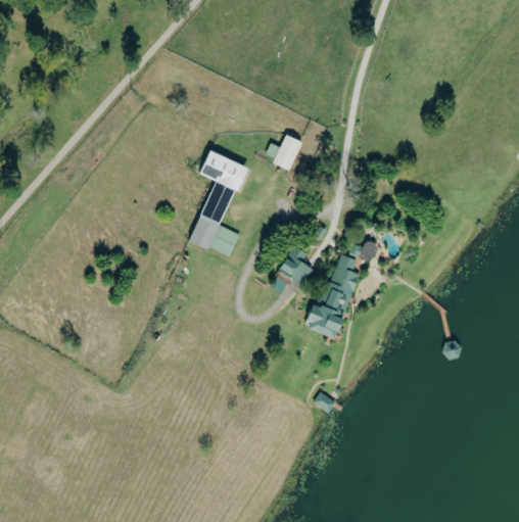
[(280,147),(270,143),(265,154),(274,158),(272,163),(289,171),(302,142),(286,135),(280,147)]
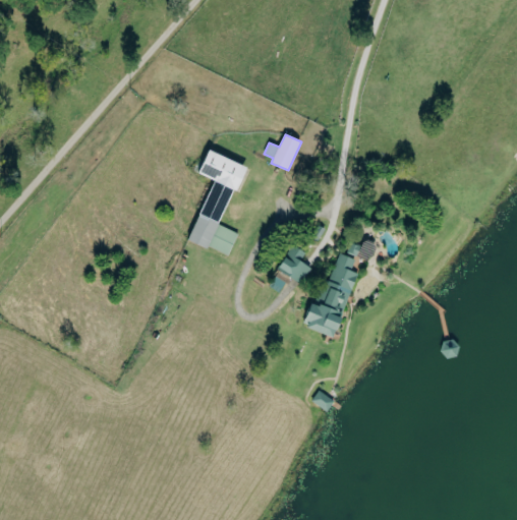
[(190,241),(228,256),(237,233),(222,227),(246,166),(208,151),(198,174),(215,180),(190,241)]
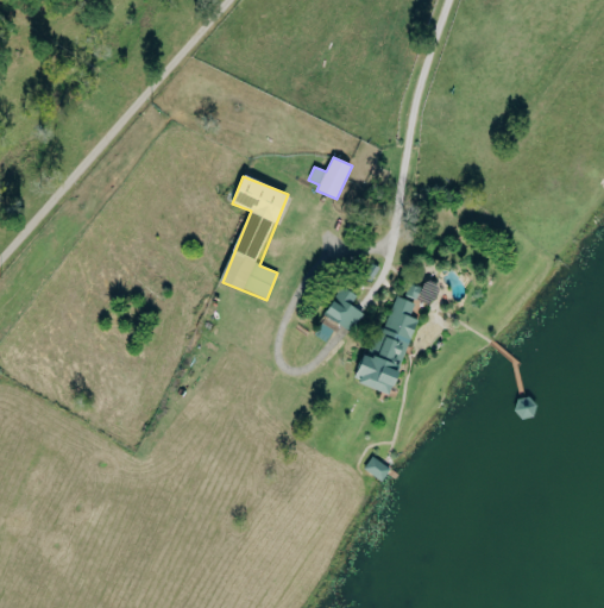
[(351,306),(356,294),(339,287),(316,337),(328,343),(337,325),(352,333),(363,311),(351,306)]
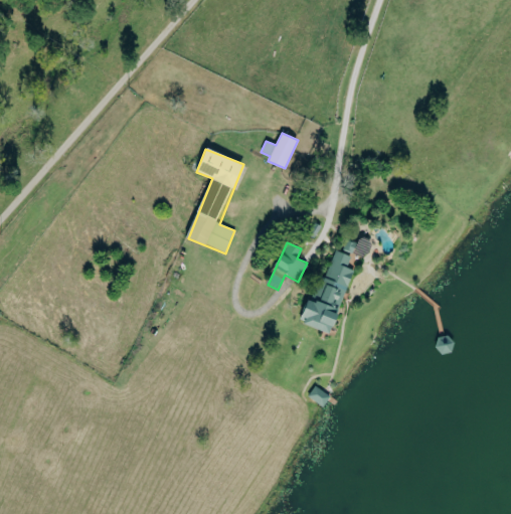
[(353,270),(346,268),(350,257),(333,250),(323,282),(327,283),(322,296),(312,293),(302,324),(335,335),(342,314),(338,313),(353,270)]
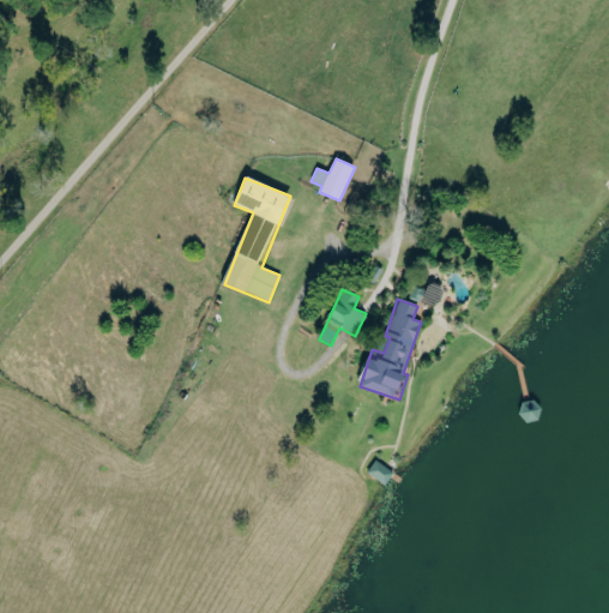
[(365,474),(386,486),(393,472),(373,461),(365,474)]
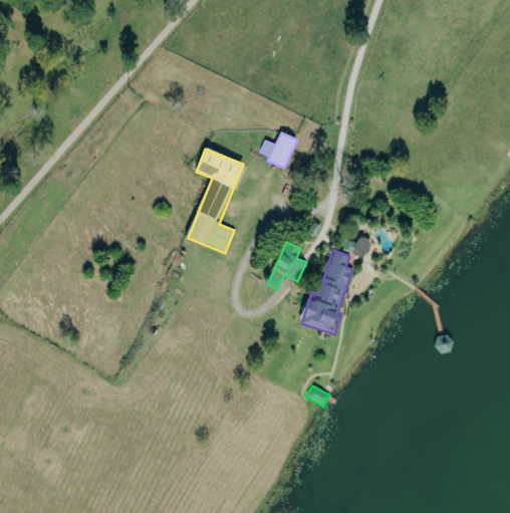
All buildings are outlined.
